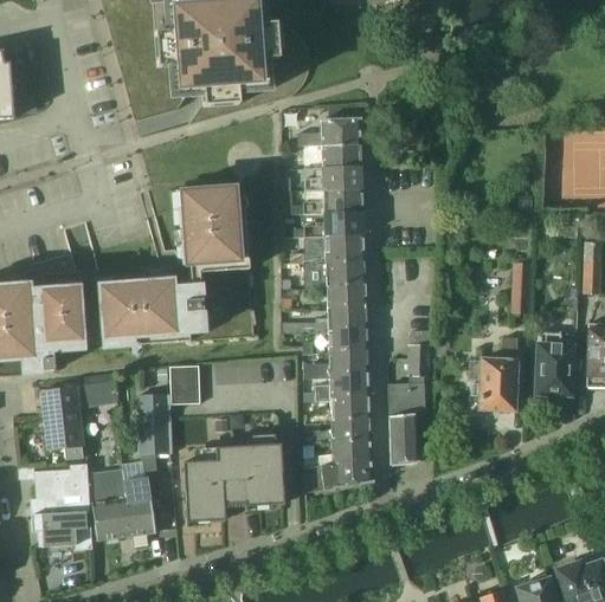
[(167,31),(155,31),(158,66),(169,65),(172,97),(197,95),(203,95),(204,107),(238,104),(238,92),(269,90),(266,58),(278,57),(276,23),(264,23),(262,0),(165,0),(167,31)]
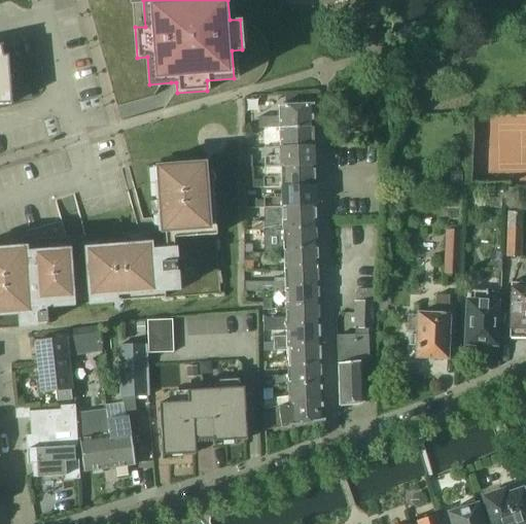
[(0,103),(11,103),(8,54),(3,55),(1,43),(0,43),(0,103)]
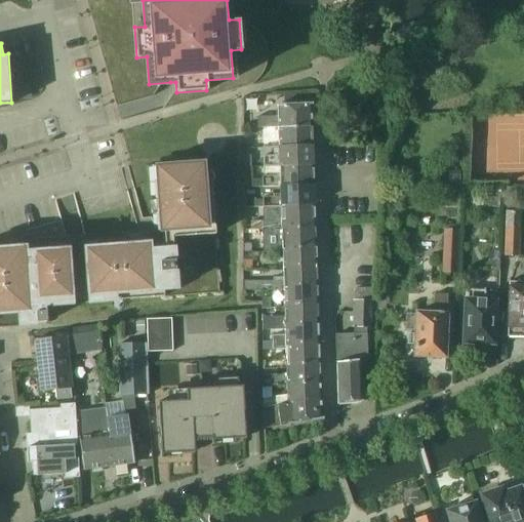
[(32,96),(31,81),(10,83),(11,97),(32,96)]
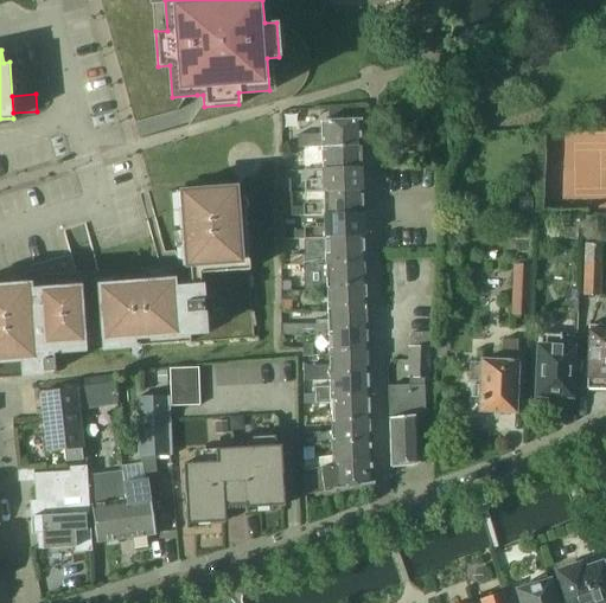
[(332,107),(333,119),(349,119),(349,106),(332,107)]
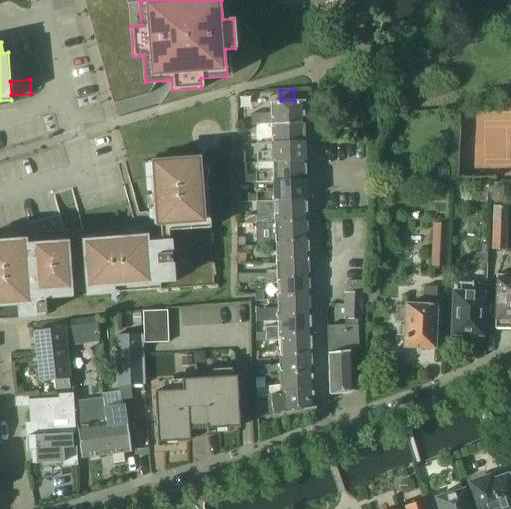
[(271,111),(251,112),(252,123),(272,122),(305,121),(304,99),(294,100),(281,100),(271,101),(271,111)]
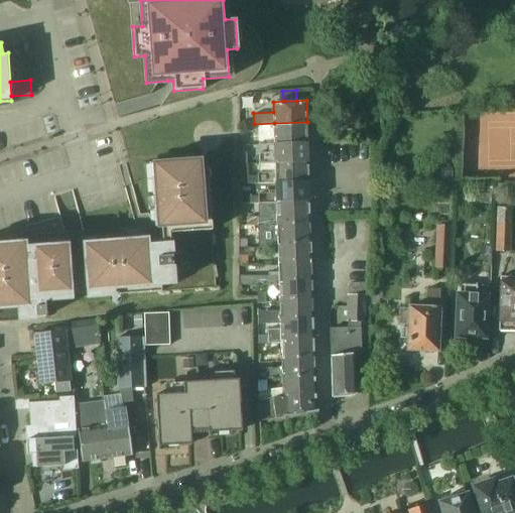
[(274,131),(259,132),(259,143),(273,142),(307,141),(307,122),(274,123),(274,131)]
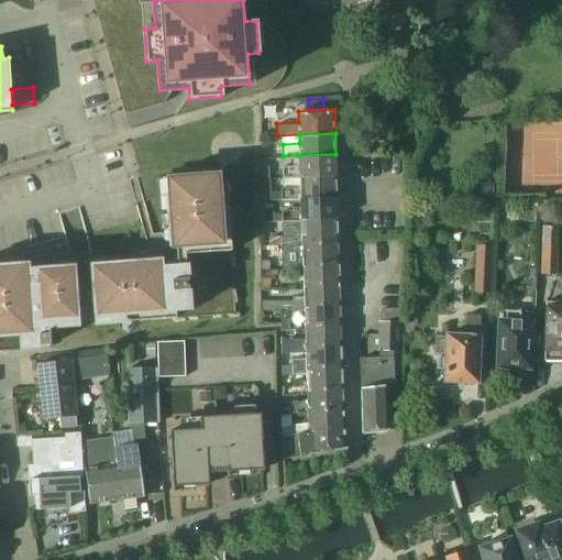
[(283,178),(299,177),(335,176),(335,154),(298,155),(299,166),(283,166),(283,178)]
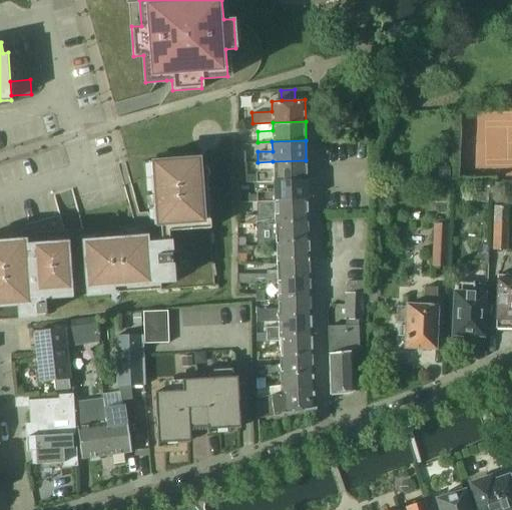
[(87,293),(160,287),(214,283),(206,166),(199,167),(198,158),(149,162),(154,223),(144,226),(144,232),(83,236),(87,293)]
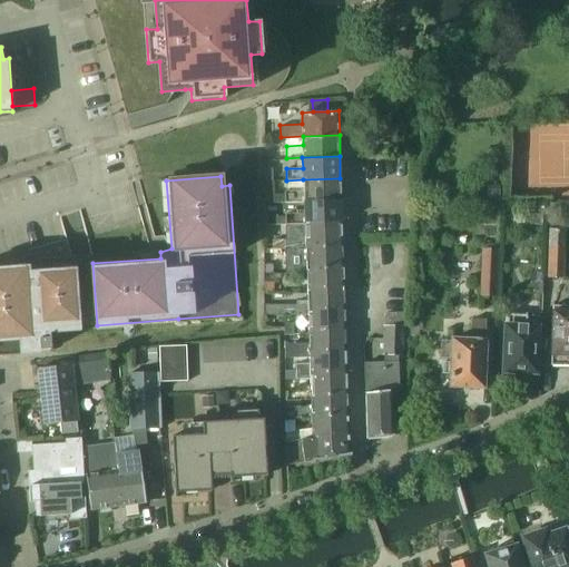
[(285,192),(273,192),(274,199),(285,198),(285,201),(304,201),(341,198),(341,187),(340,178),(303,179),(286,181),(285,181),(285,191),(285,192)]
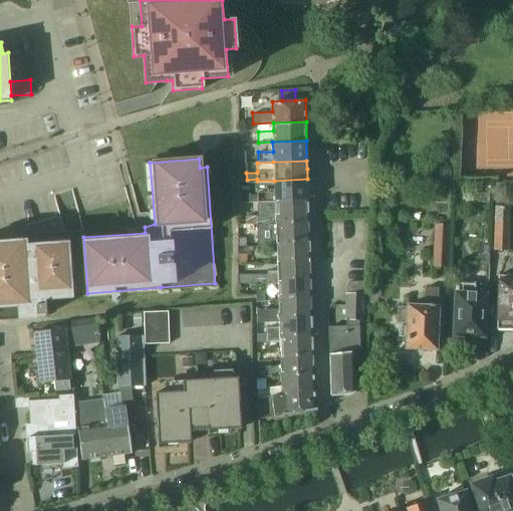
[(451,166),(442,166),(442,181),(451,181),(451,166)]
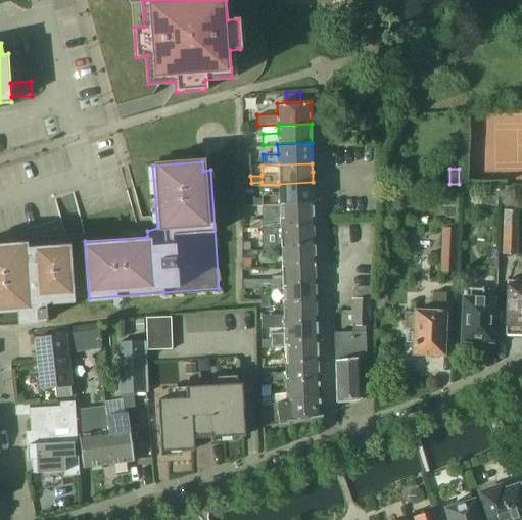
[(263,204),(279,203),(314,201),(313,182),(279,184),(279,194),(262,195),(263,204)]
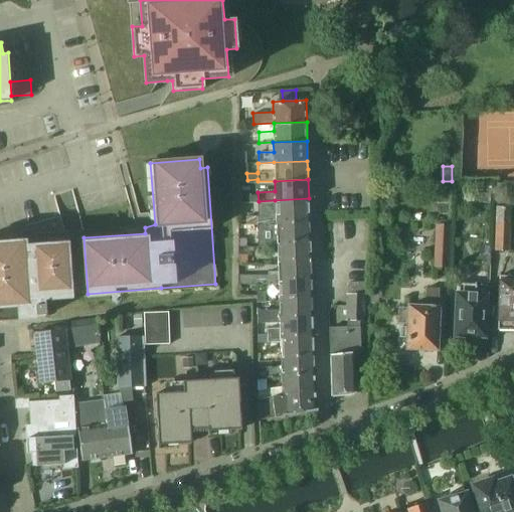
[(478,184),(477,196),(480,200),(491,201),(493,185),(478,184)]
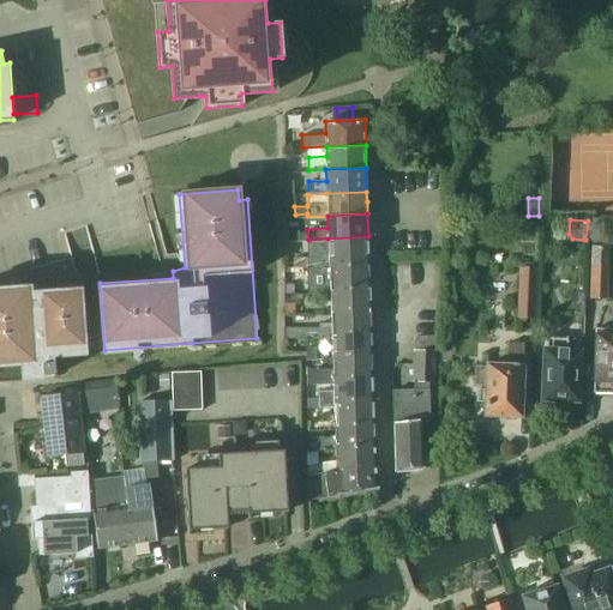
[(368,236),(328,239),(329,253),(322,253),(322,257),(307,257),(307,266),(307,267),(329,266),(368,260),(368,236)]
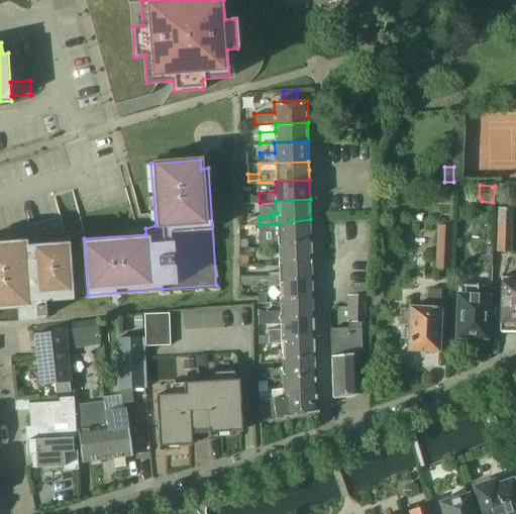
[(498,206),(496,250),(510,251),(511,206),(498,206)]
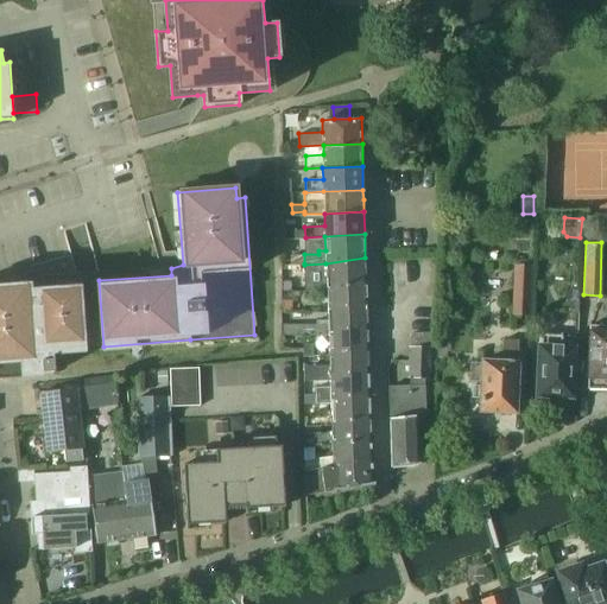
[(305,291),(327,290),(327,286),(366,281),(365,258),(326,264),(326,274),(313,275),(313,280),(305,281),(305,291)]
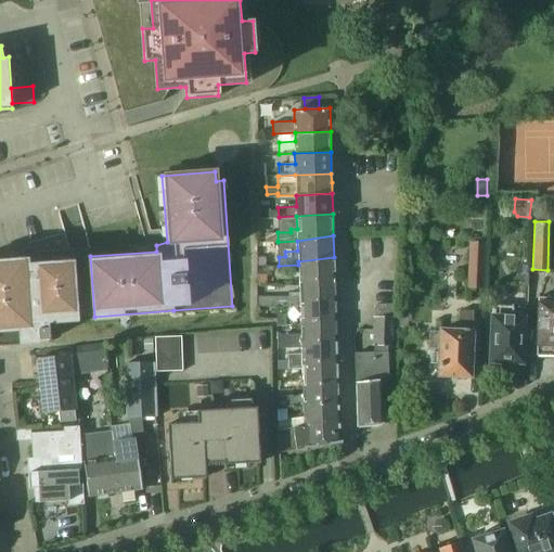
[(486,242),(469,241),(467,286),(484,287),(486,242)]
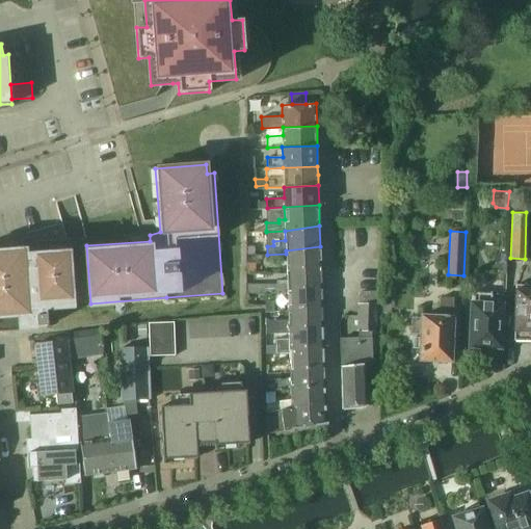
[(24,248),(0,249),(0,316),(20,315),(21,327),(47,325),(46,307),(73,305),(69,247),(35,249),(35,244),(24,245),(24,248)]
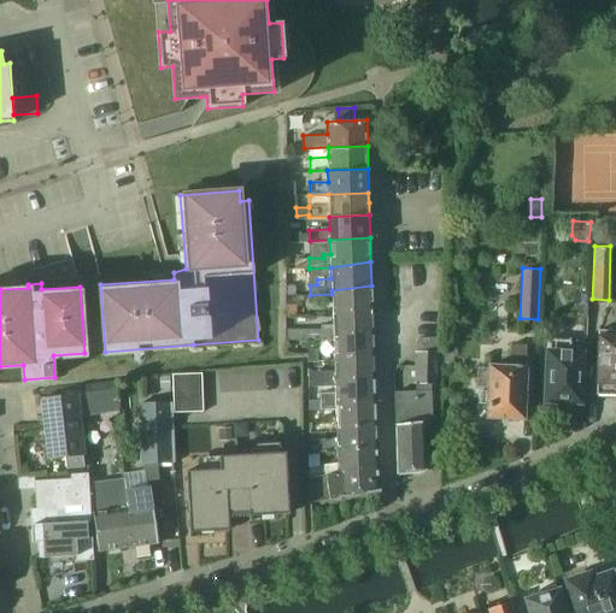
[(332,294),(332,313),(371,307),(371,286),(332,290),(332,294)]
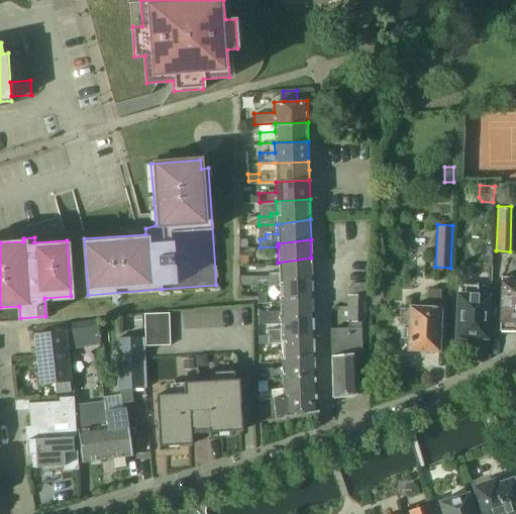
[(492,263),(493,245),(483,245),(483,262),(492,263)]
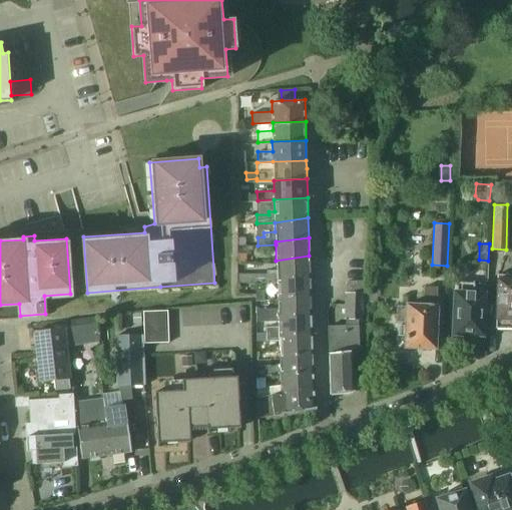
[(237,252),(237,263),(245,263),(245,252),(237,252)]
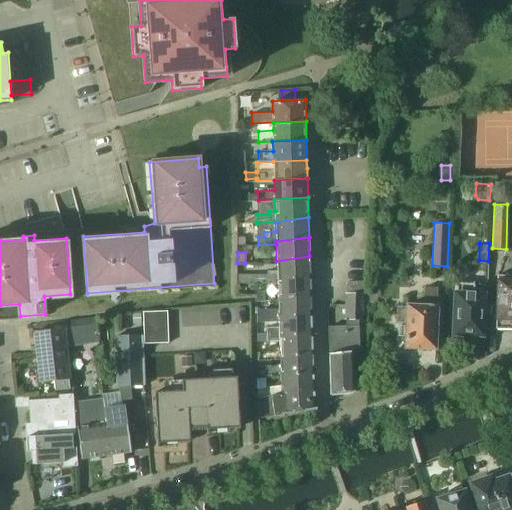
[(309,256),(276,261),(277,270),(268,270),(268,273),(238,273),(238,281),(277,282),(277,280),(310,275),(309,256)]
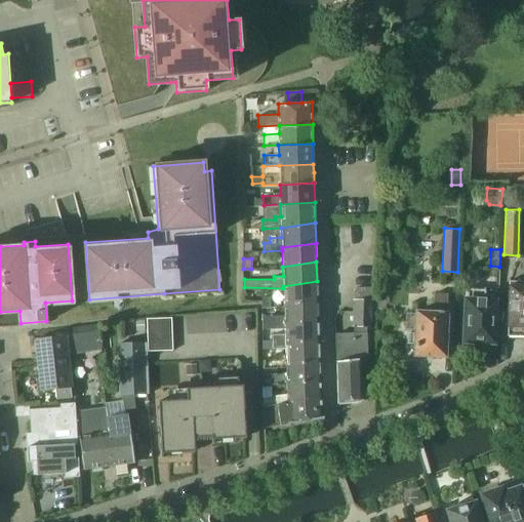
[(523,280),(509,280),(507,325),(520,326),(521,327),(523,328),(523,280)]
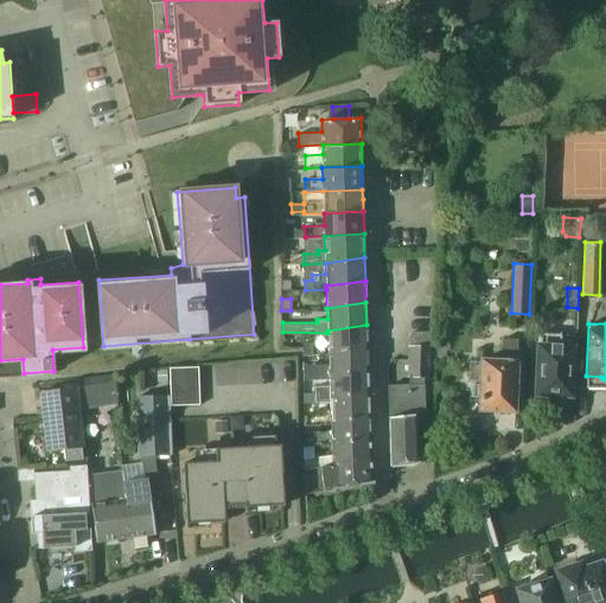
[(327,331),(327,333),(329,353),(368,347),(367,325),(327,331)]
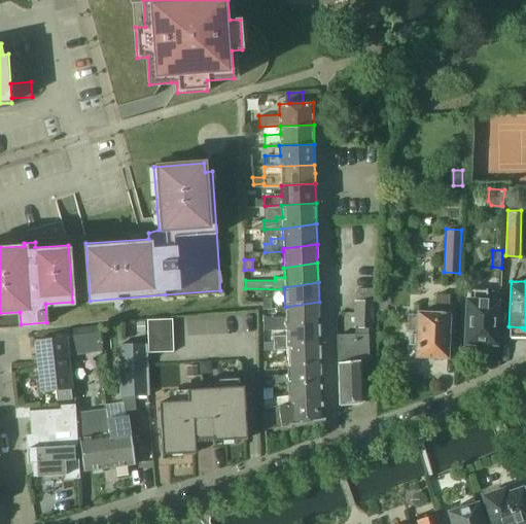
[(337,334),(338,360),(361,359),(367,359),(366,325),(374,325),(373,302),(379,302),(379,287),(355,288),(356,300),(354,300),(355,334),(337,334)]
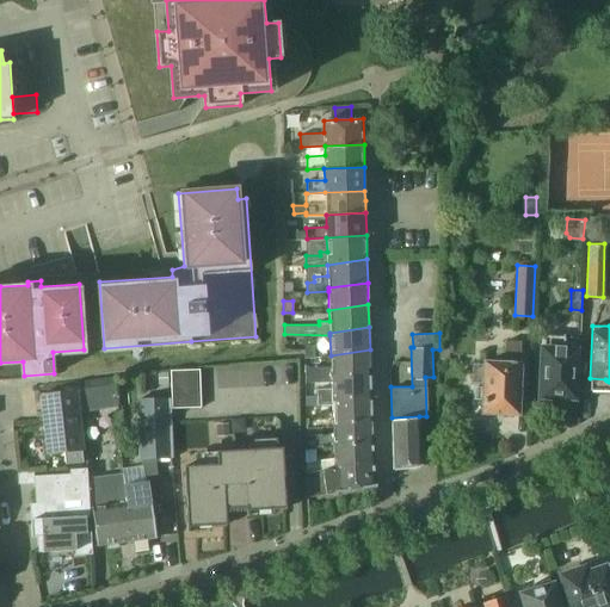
[(581,336),(564,336),(564,334),(562,334),(562,336),(544,335),(544,333),(543,333),(542,353),(540,355),(540,366),(541,369),(541,395),(573,396),(575,350),(581,351),(581,336)]
